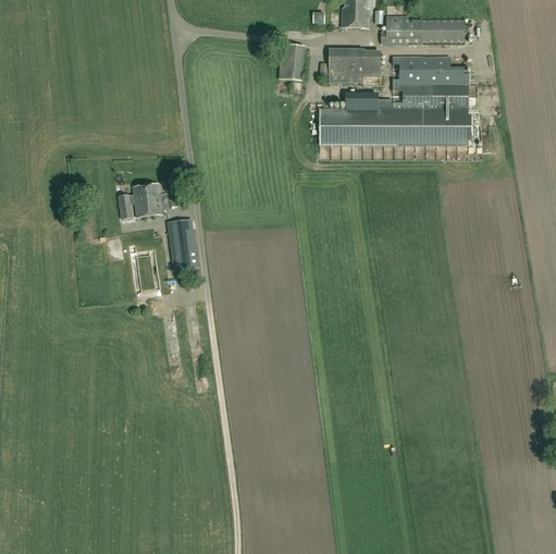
[(368,8),(366,8),(366,0),(344,0),(344,7),(342,7),(342,26),(368,27),(368,8)]
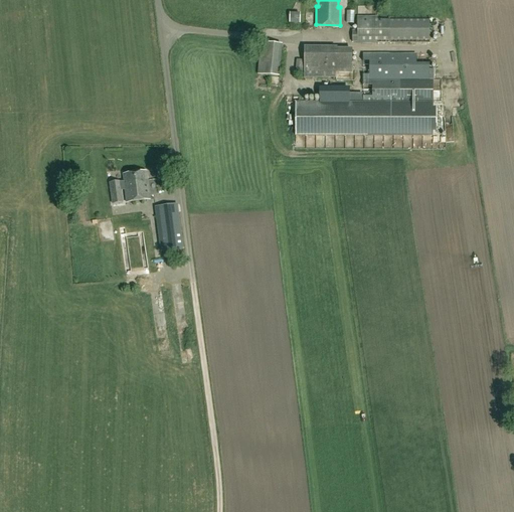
[(356,38),(356,39),(429,39),(429,15),(356,14),(356,27),(352,27),(351,38),(356,38)]
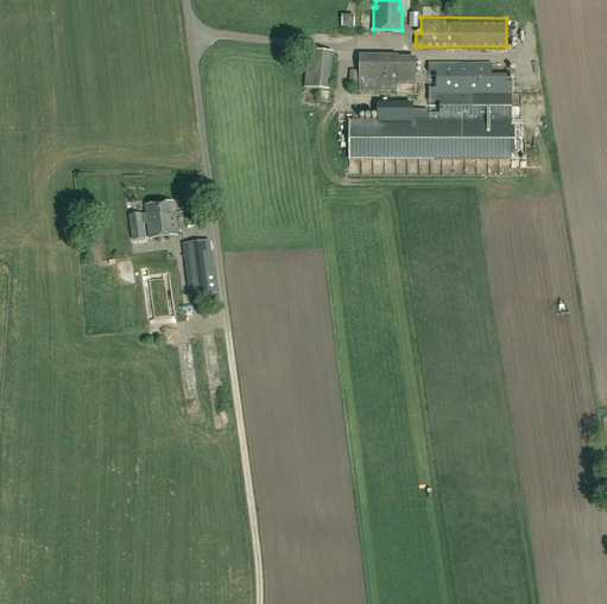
[(332,49),(308,46),(304,84),(328,87),(332,49)]
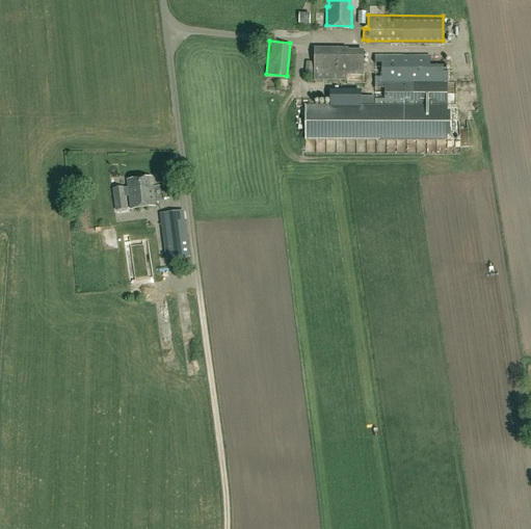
[(307,42),(306,72),(355,73),(356,42),(307,42)]
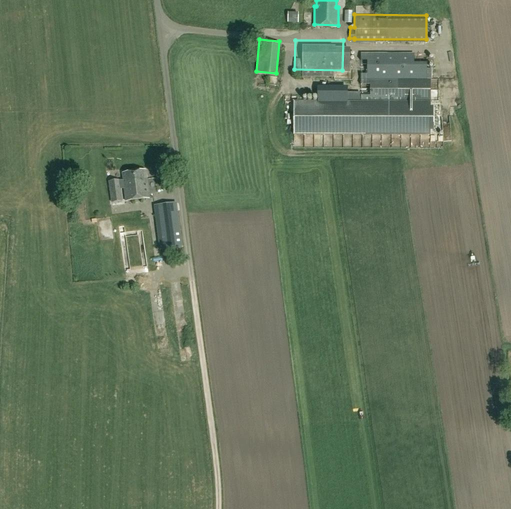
[(430,76),(426,76),(426,51),(360,52),(360,91),(316,90),(316,99),(360,99),(397,98),(430,98),(430,76)]
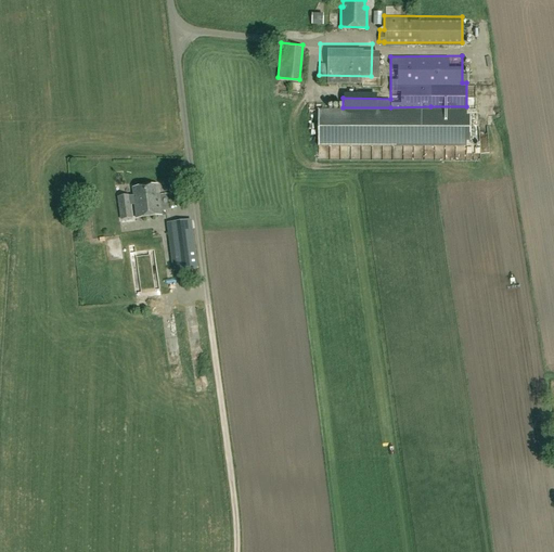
[(318,107),(318,143),(466,144),(466,138),(469,138),(476,138),(476,114),(469,114),(466,114),(466,107),(318,107)]
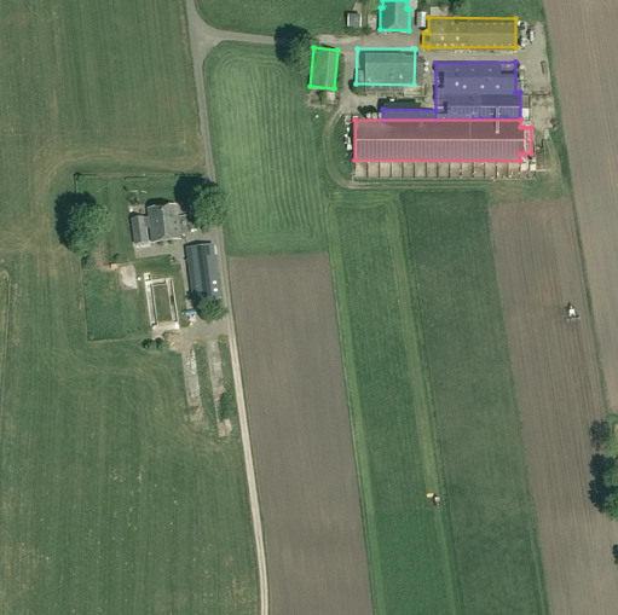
[(151,241),(179,237),(174,202),(146,206),(148,214),(131,216),(134,242),(146,241),(144,221),(149,220),(151,241)]
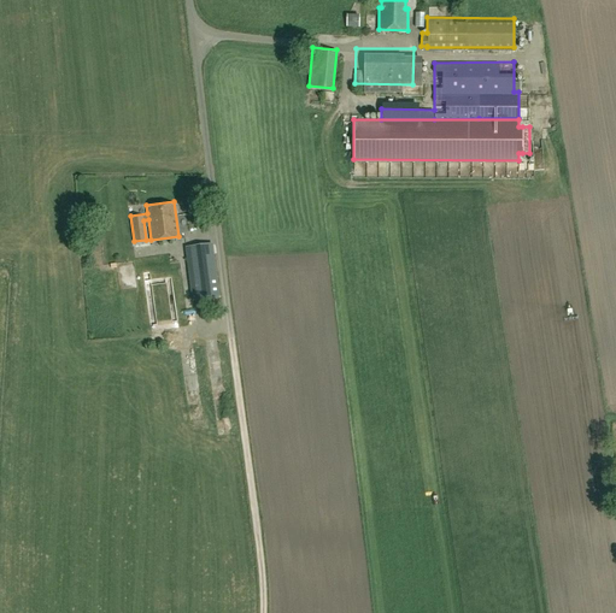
[(106,241),(118,241),(118,231),(106,231),(106,241)]
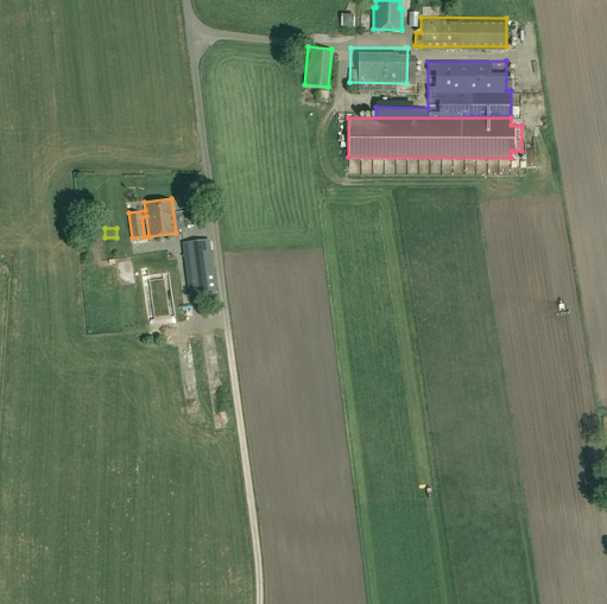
[(208,237),(182,241),(190,293),(216,288),(208,237)]
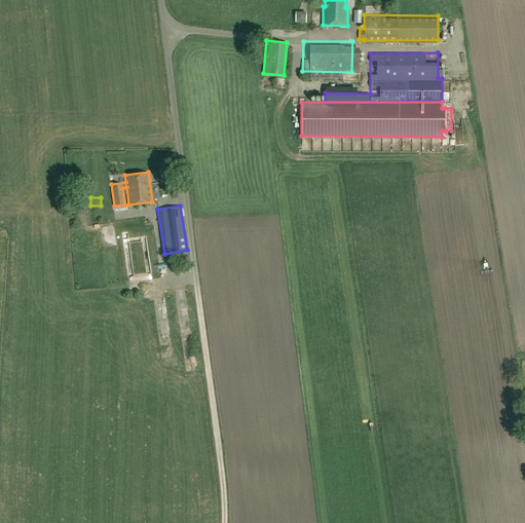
[(135,213),(109,216),(117,271),(150,267),(144,221),(136,222),(135,213)]
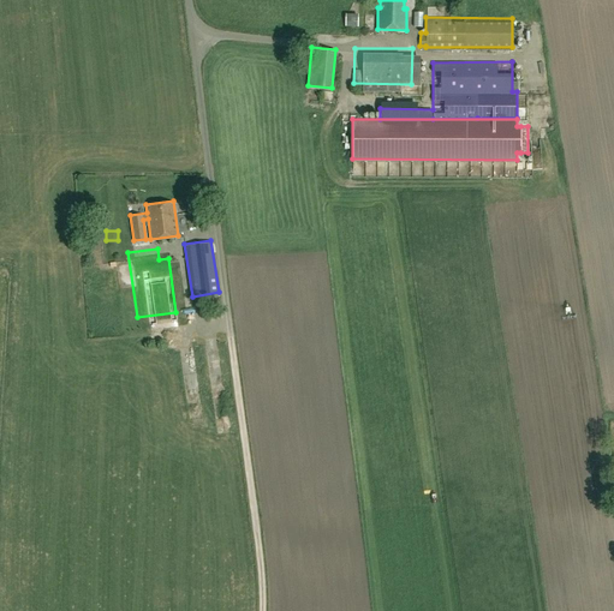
[(201,334),(206,354),(216,352),(213,331),(201,334)]
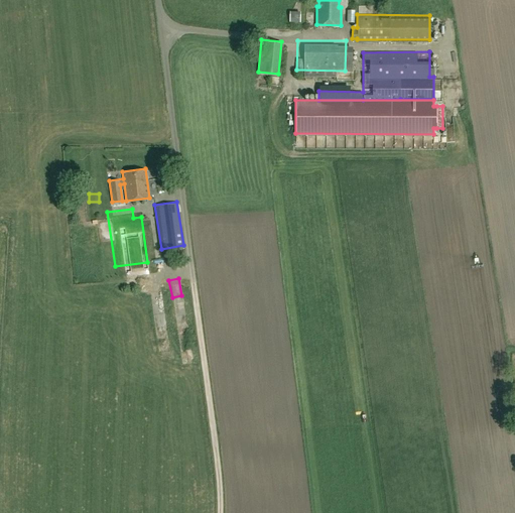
All buildings are outlined.
